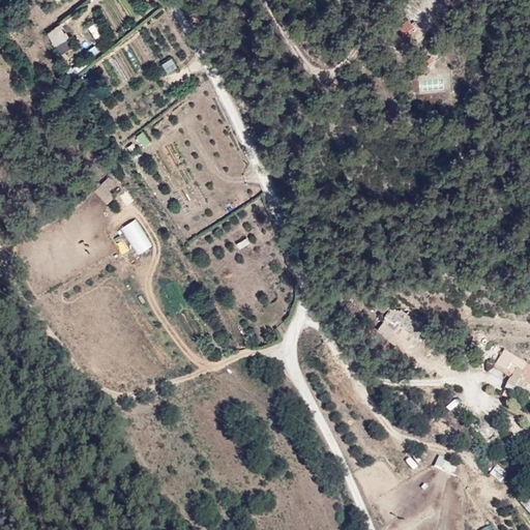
[(358,45),(370,61),(418,32),(402,15),(358,45)]
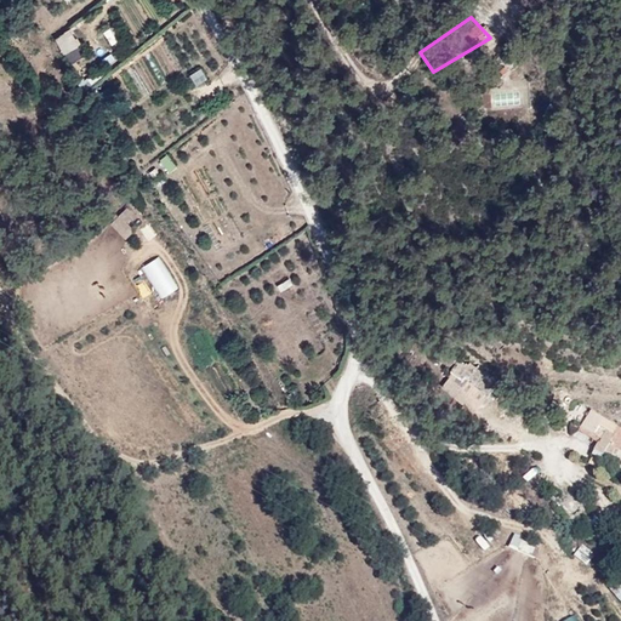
[(73,28),(55,38),(69,64),(87,55),(73,28)]
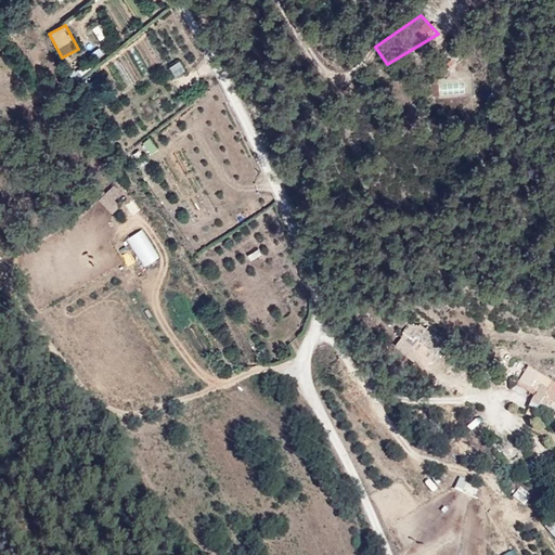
[(100,25),(91,29),(99,41),(107,37),(100,25)]
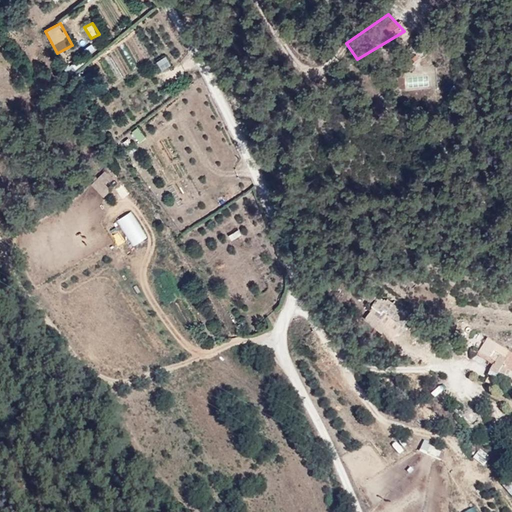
[(165,57),(155,62),(161,72),(171,66),(165,57)]
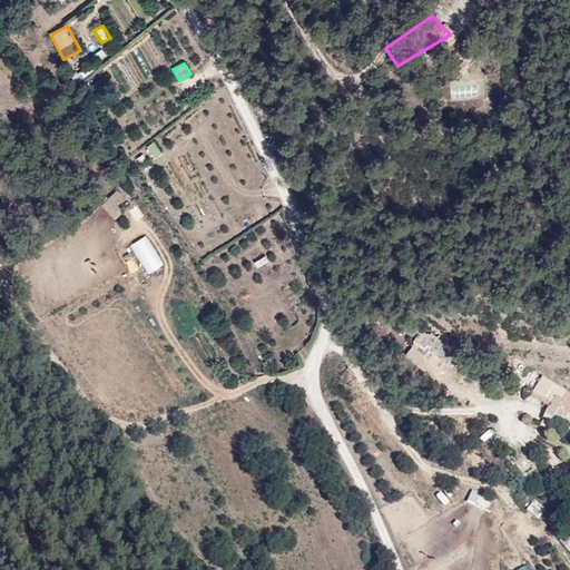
[(153,141),(145,147),(156,159),(163,154),(153,141)]
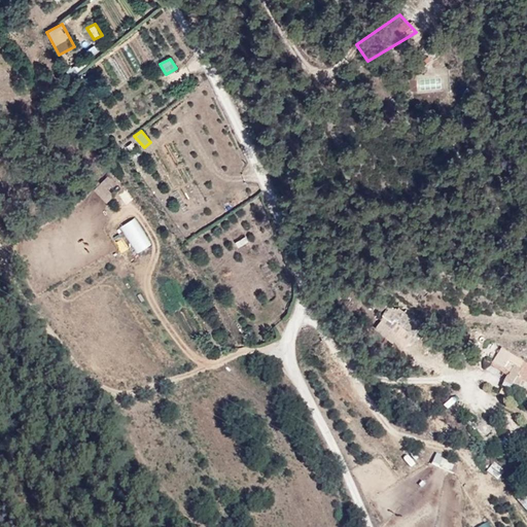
[(93,189),(105,205),(114,198),(108,189),(115,183),(109,176),(93,189)]
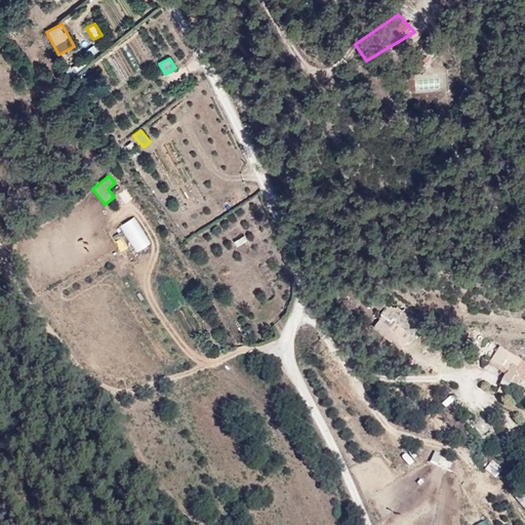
[(124,204),(132,199),(125,188),(117,193),(124,204)]
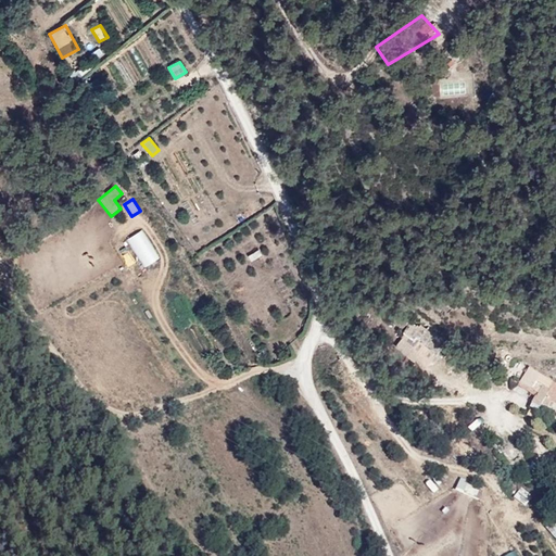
[(126,239),(143,268),(160,258),(142,229),(126,239)]
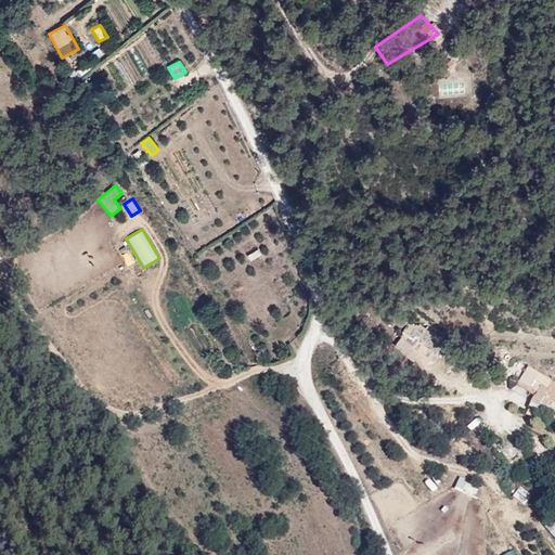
[(249,261),(262,256),(259,249),(246,255),(249,261)]
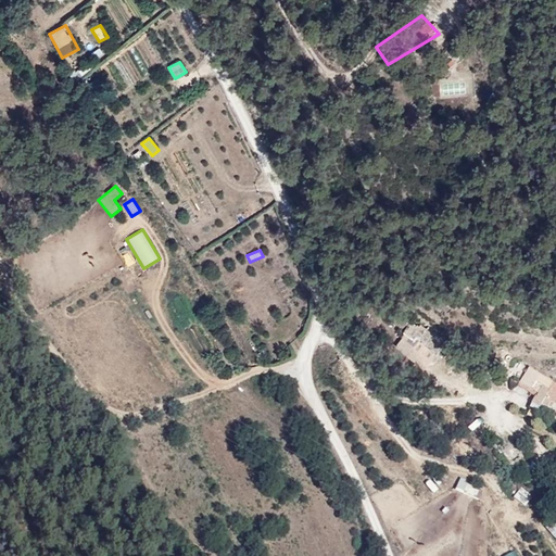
[(393,346),(426,374),(444,350),(413,324),(393,346)]
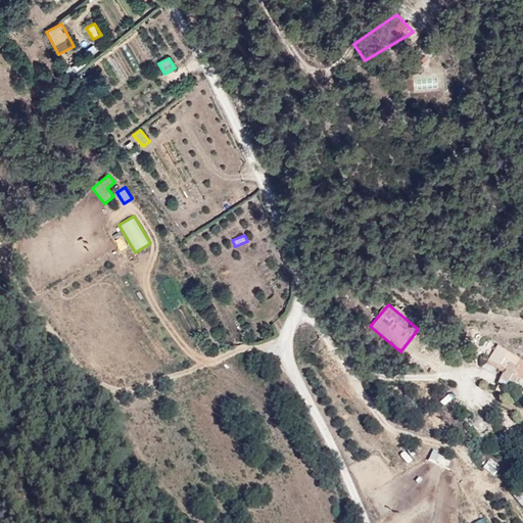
[(522,360),(484,347),(473,378),(522,399),(522,360)]
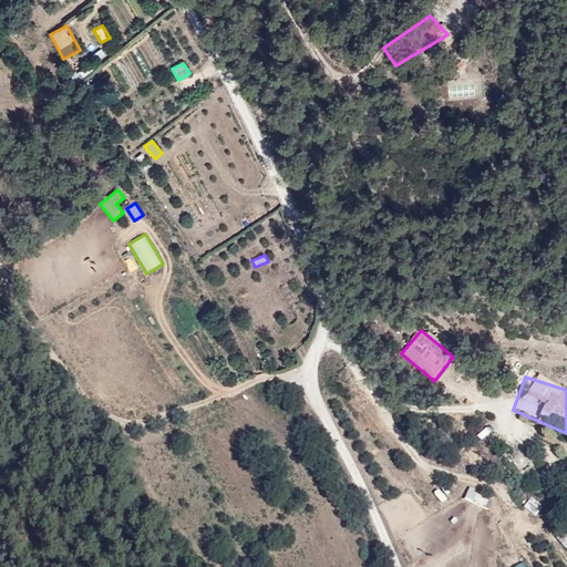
[(478,442),(491,451),(500,439),(488,430),(478,442)]
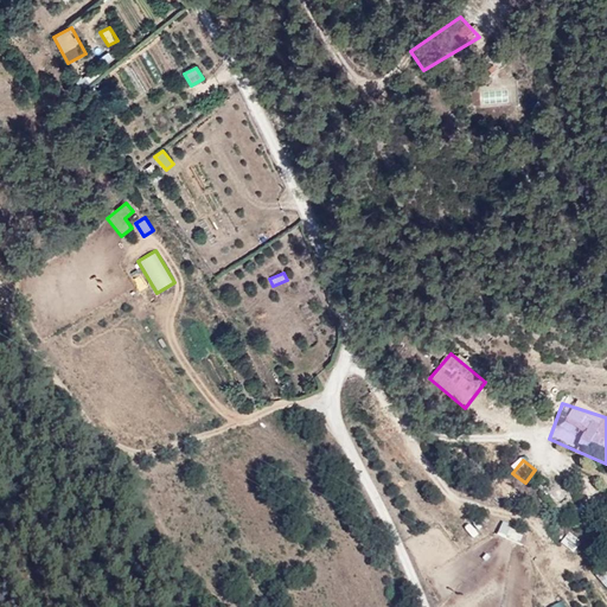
[(519,545),(524,534),(500,525),(496,537),(519,545)]
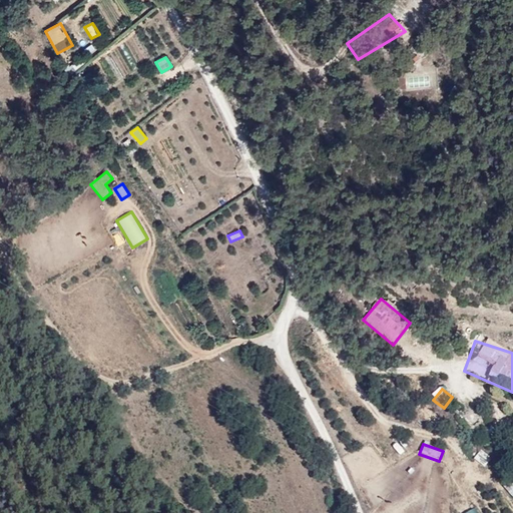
[(484,467),(491,456),(480,449),(473,460),(484,467)]
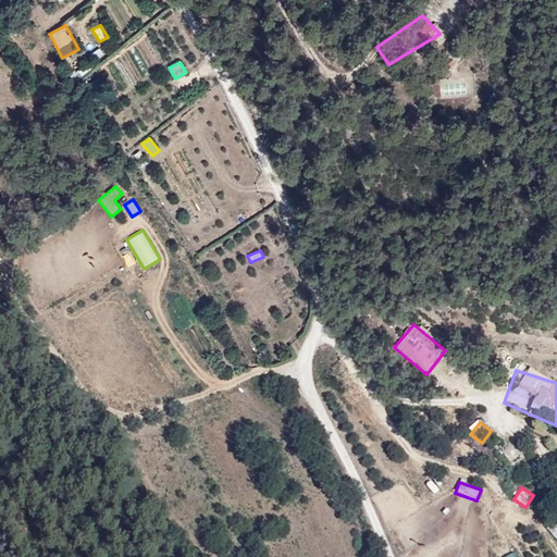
All buildings are outlined.
